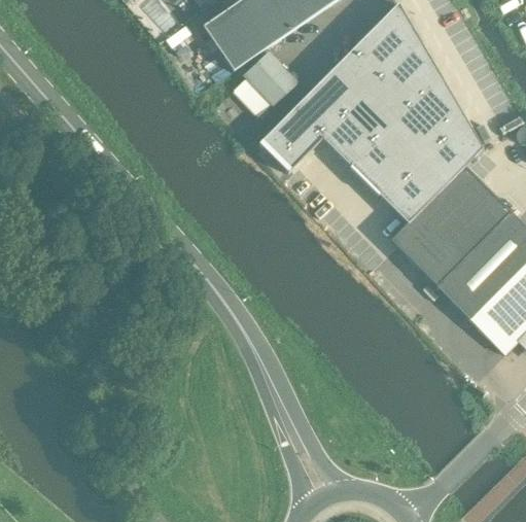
[(233,69),(334,0),(239,0),(203,25),(233,69)]
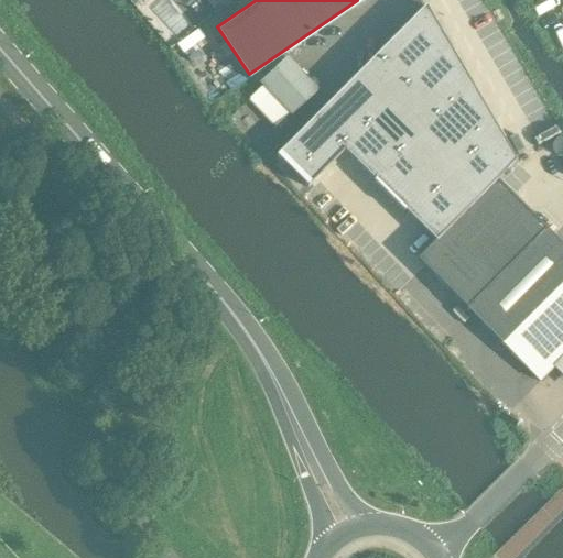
[(426,2),(358,72),(389,104),(451,43),(426,2)]
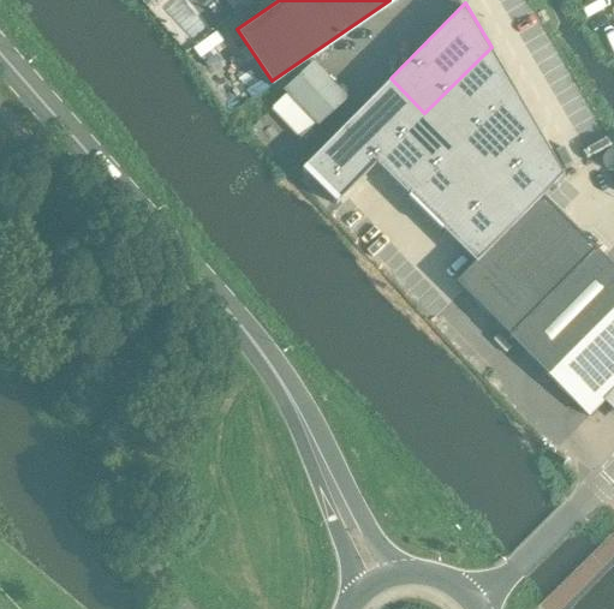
[(492,47),(424,113),(453,142),(512,83),(492,47)]
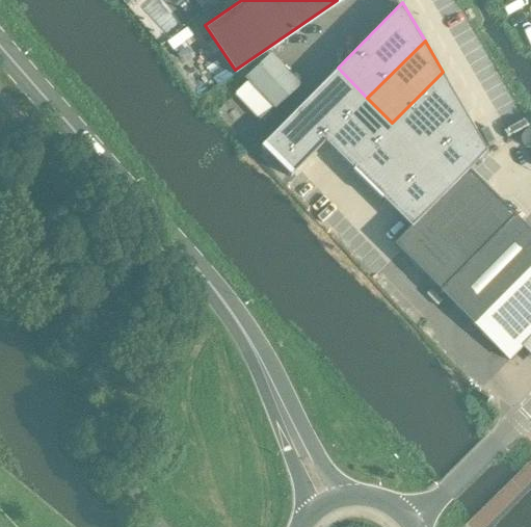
[(300,81),(270,50),(246,74),(275,105),(300,81)]
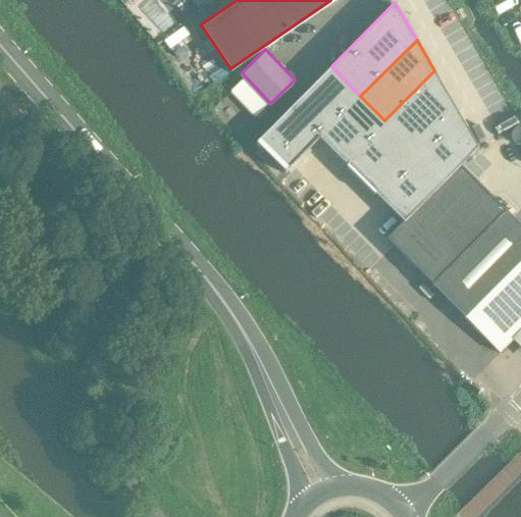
[(260,138),(256,142),(260,145),(282,167),(285,170),(319,137),(360,96),(331,66),(260,138)]
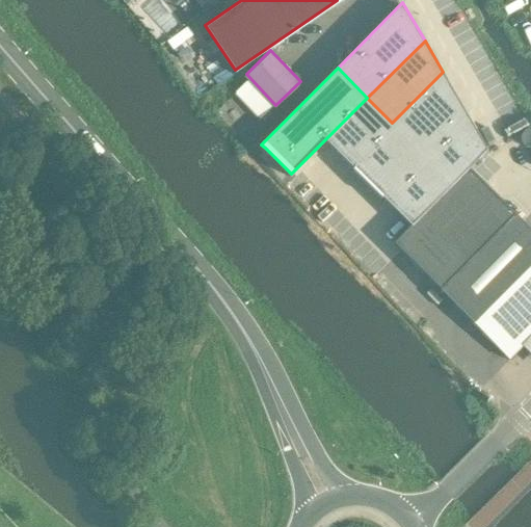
[(443,72),(392,123),(417,147),(461,104),(443,72)]
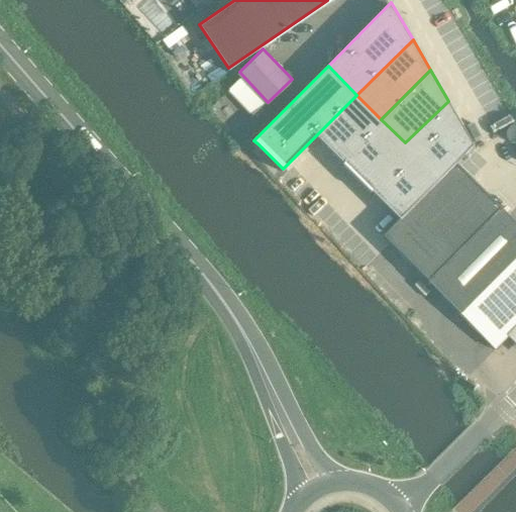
[(356,95),(316,135),(340,159),(381,119),(356,95)]
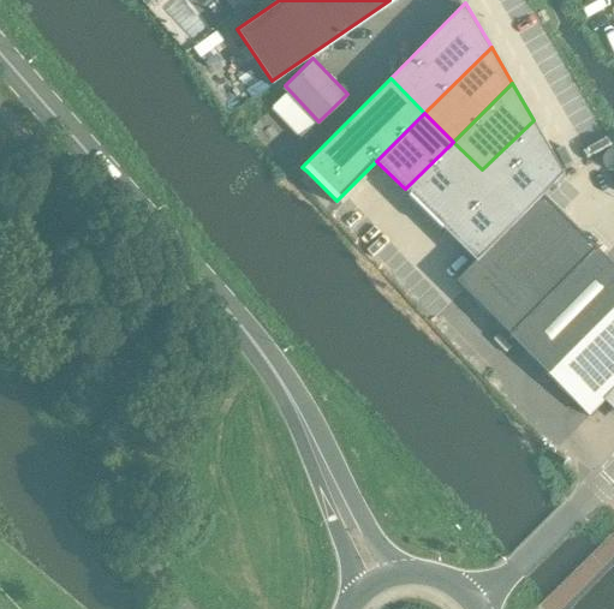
[(534,120),(482,169),(524,212),(542,193),(564,172),(534,120)]
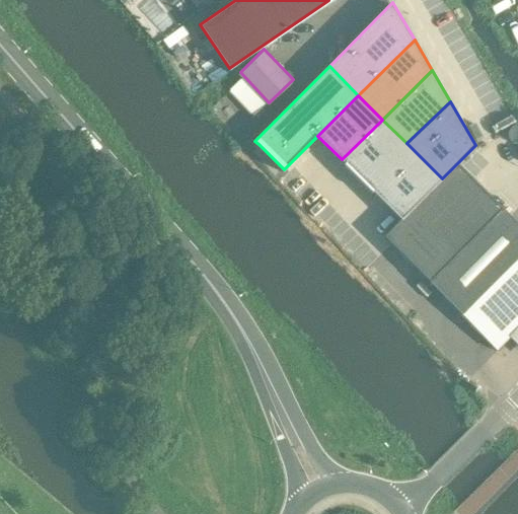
[(382,120),(342,159),(366,184),(407,143),(382,120)]
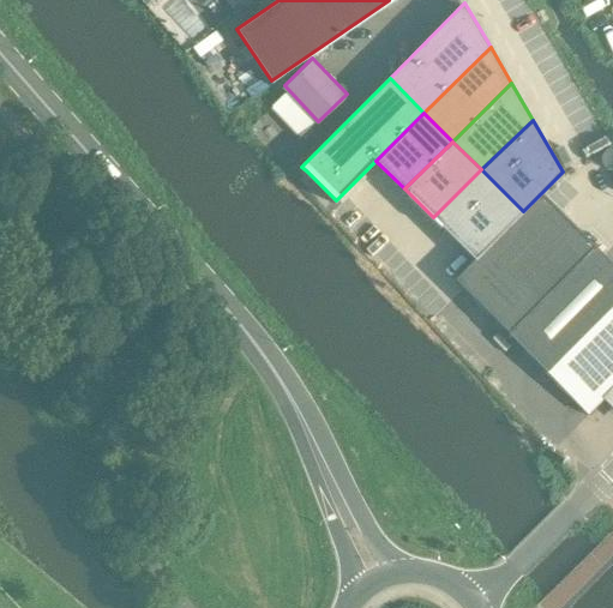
[(481,169),(433,217),(475,259),(523,211),(481,169)]
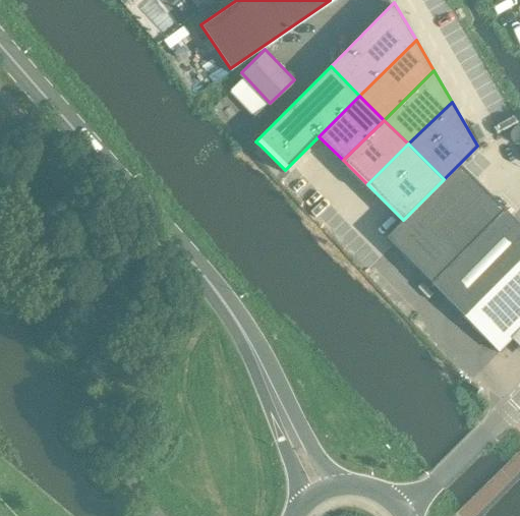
[(403,220),(387,237),(431,281),(504,209),(459,164),(444,179),(403,220)]
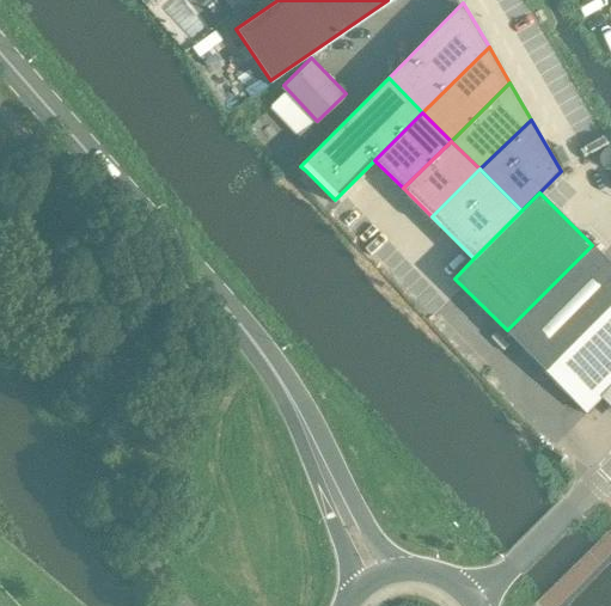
[(610,264),(592,245),(507,330),(587,410),(599,397),(602,396),(610,385),(610,264)]
